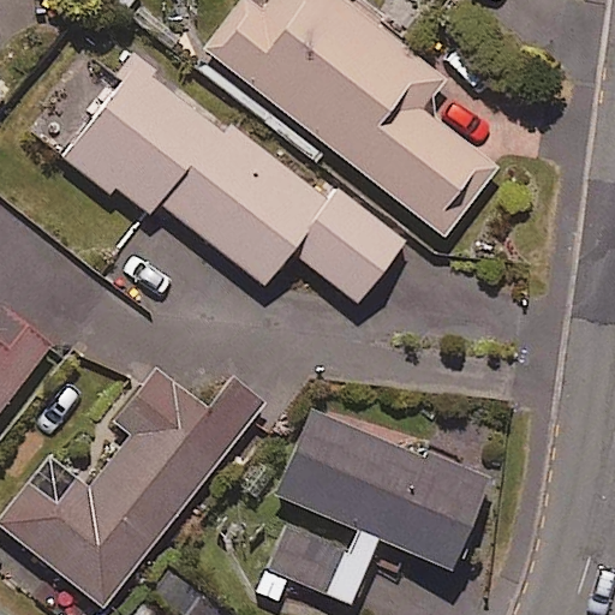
[(448,82),(341,0),(270,0),(263,10),(250,0),(208,55),(445,238),(497,169),(424,112),(448,82)]
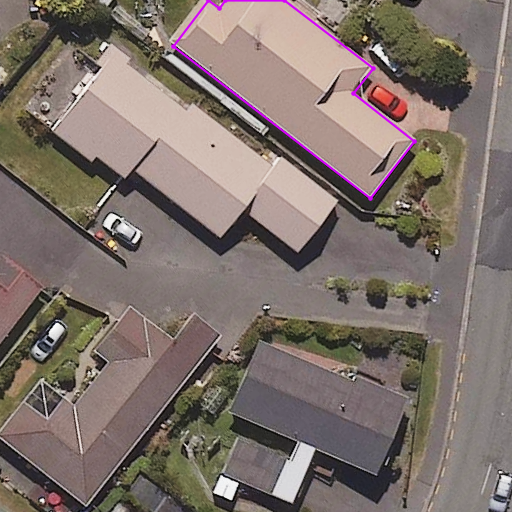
[(187,113),(112,55),(53,132),(119,183),(130,168),(220,238),(242,209),(297,252),(336,202),(273,153),(266,162),(192,106),(187,113)]
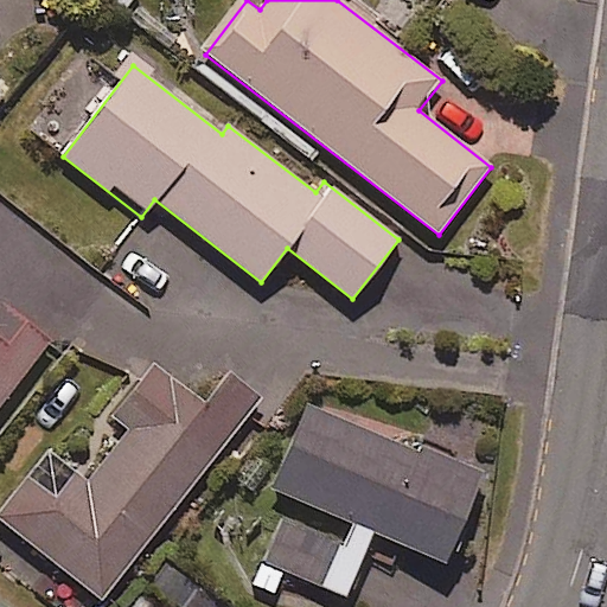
[(0,315),(0,404),(50,342),(6,307),(0,315)]
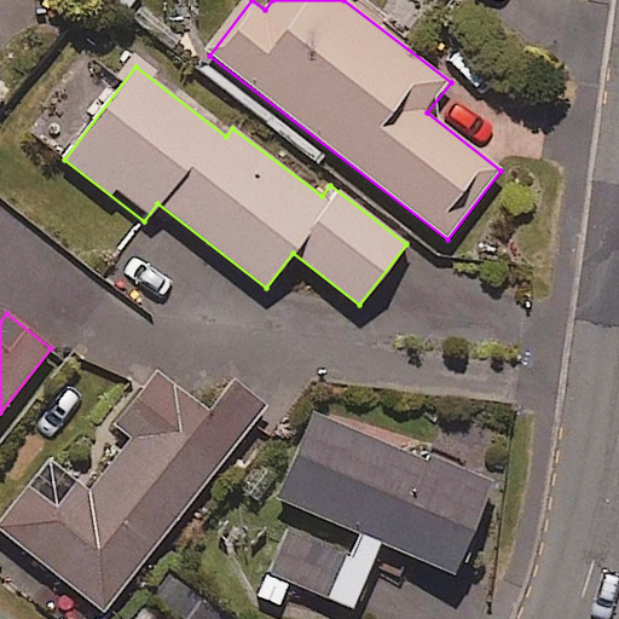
[(209,415),(155,372),(105,433),(122,446),(87,491),(48,461),(0,522),(0,527),(104,611),(265,408),(235,383),(209,415)]
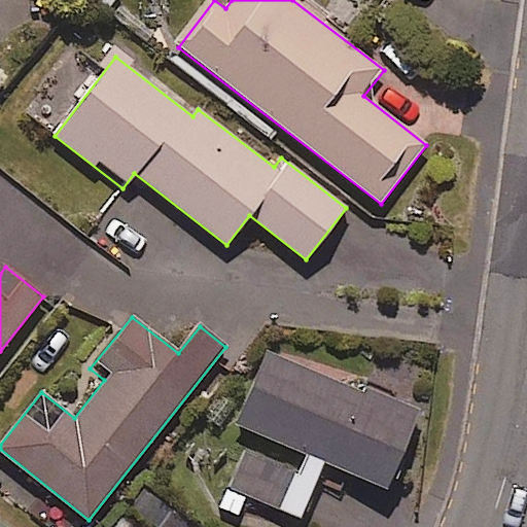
[(416,414),(266,355),(238,425),(252,431),(221,510),(237,516),(244,495),(302,517),(322,463),(387,488),(416,414)]
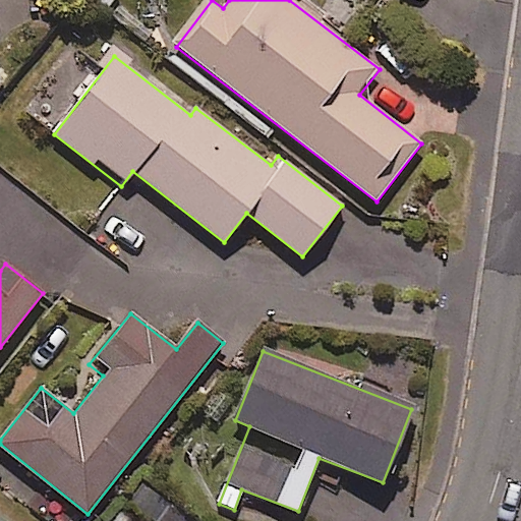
[(158,520),(191,520),(170,506),(158,520)]
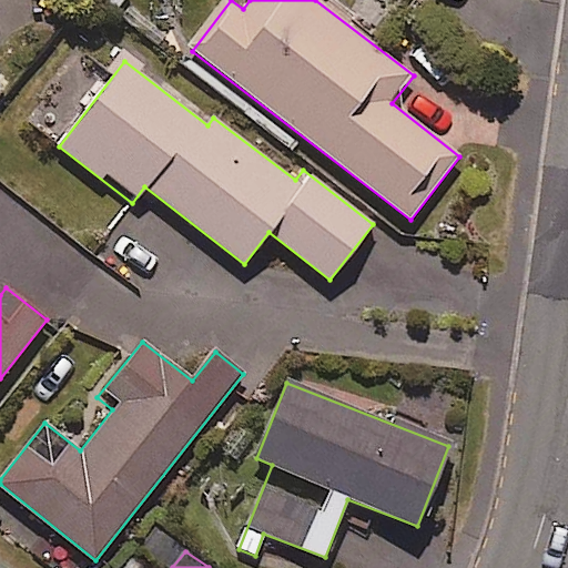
All buildings are outlined.
